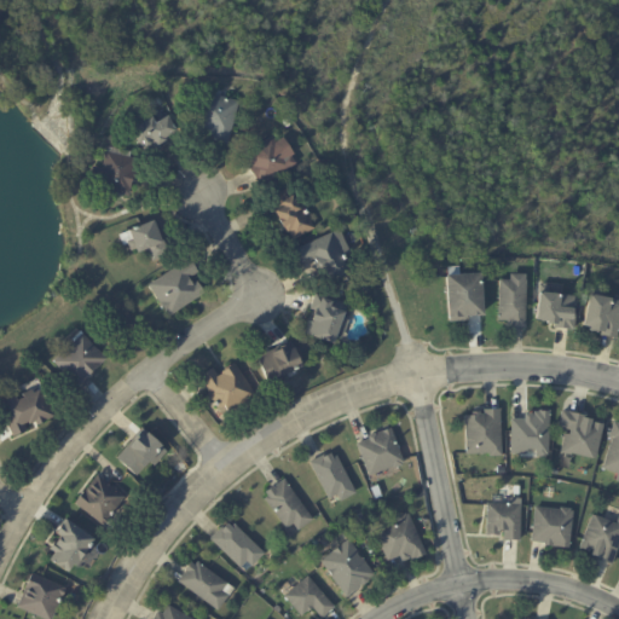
[(217,97),(239,103),(229,144),(213,140),(214,136),(196,131),(207,92),(215,94),(217,97)]
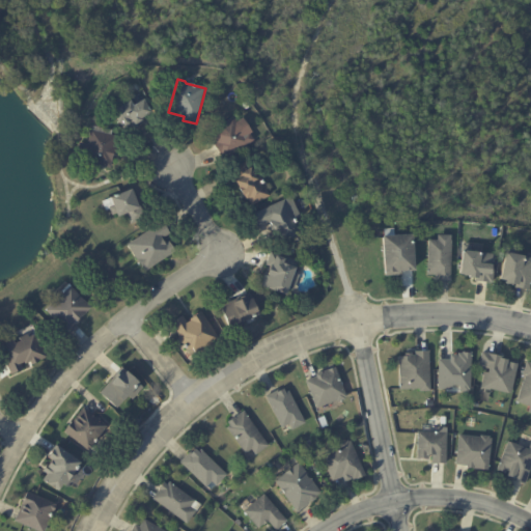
[(152,112),(142,119),(143,120),(136,124),(134,121),(123,128),(111,108),(121,101),(124,106),(132,101),(135,106),(144,100),(152,112)]
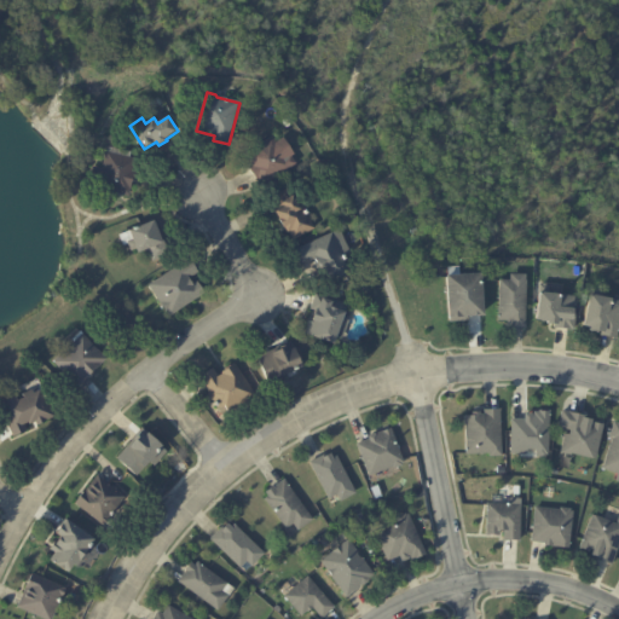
[(296,163),(265,185),(260,177),(258,179),(250,168),(253,167),(244,155),(273,137),(277,143),(284,139),(295,155),(293,157),(296,163)]
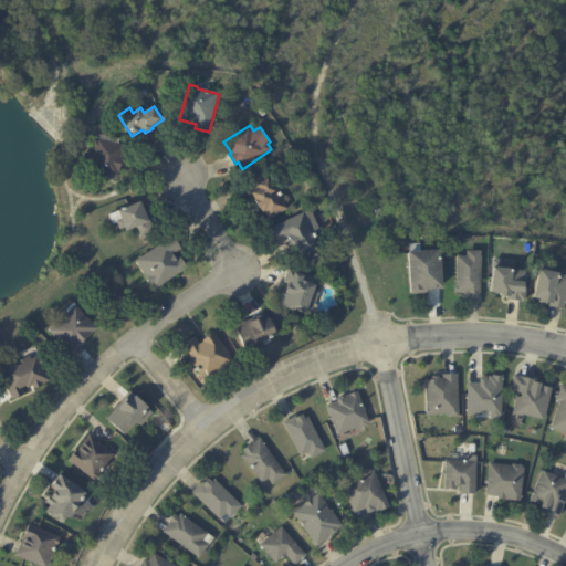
[(126,155),(123,167),(122,167),(118,179),(82,170),(85,154),(94,156),(100,135),(119,139),(118,145),(128,147),(126,155)]
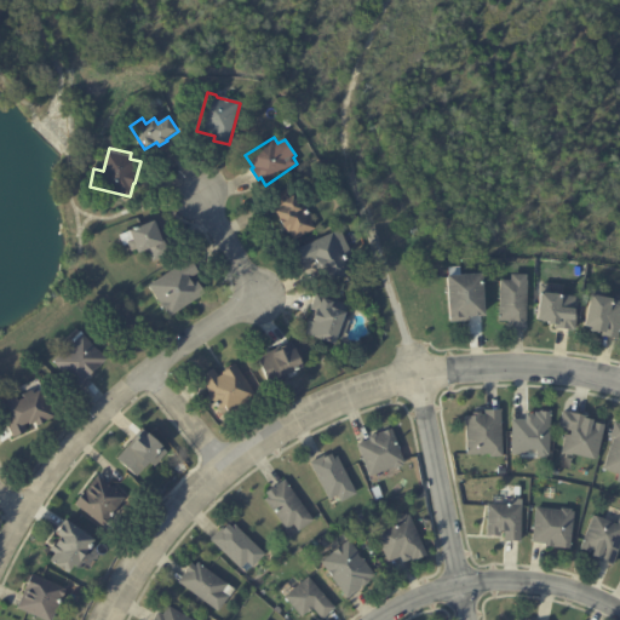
[(315,229),(294,241),(290,233),(287,234),(285,228),(283,229),(280,220),(276,212),(280,210),(273,199),(290,189),(299,205),(300,204),(306,212),(308,211),(309,214),(306,216),(315,229)]
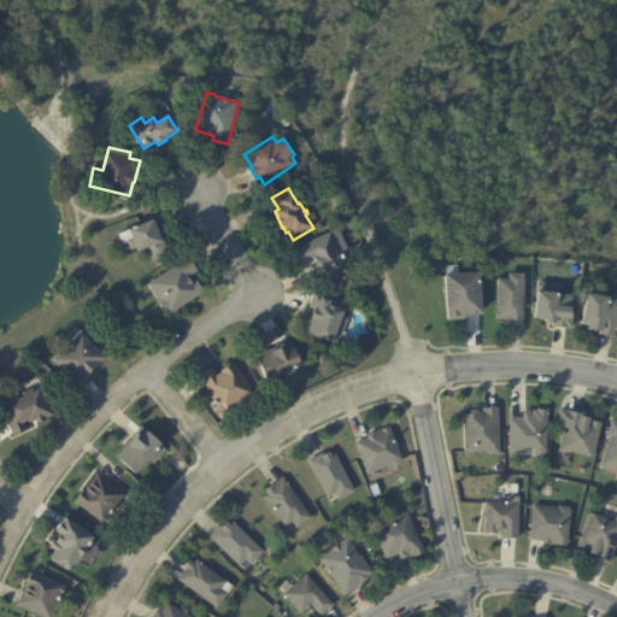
[(158,230),(162,241),(164,240),(170,254),(153,260),(147,248),(139,252),(137,248),(131,251),(128,244),(124,246),(119,235),(153,221),(158,230)]
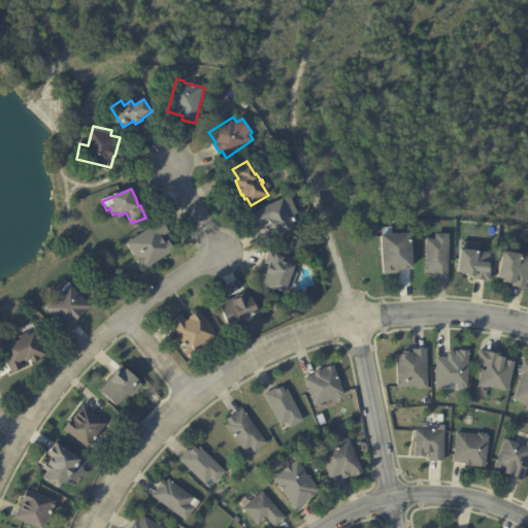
[(283,231),(281,228),(274,231),(270,222),(258,227),(252,215),(291,196),(300,217),(293,220),(299,233),(287,239),(283,231)]
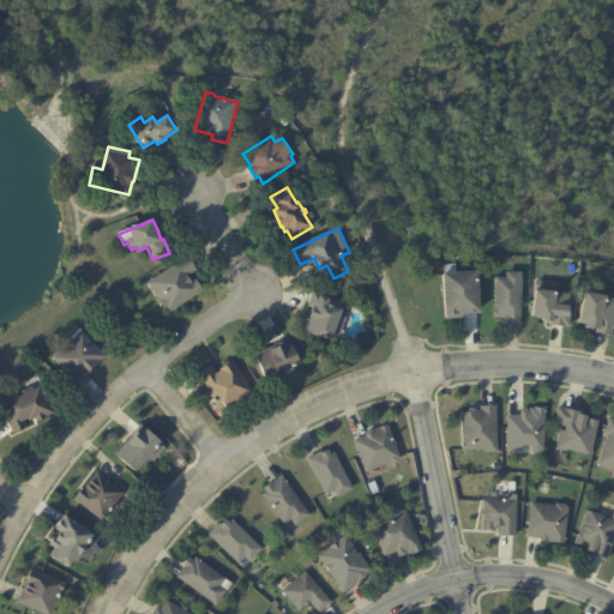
[(188,258),(198,271),(188,277),(192,282),(196,280),(203,292),(169,314),(149,284),(188,258)]
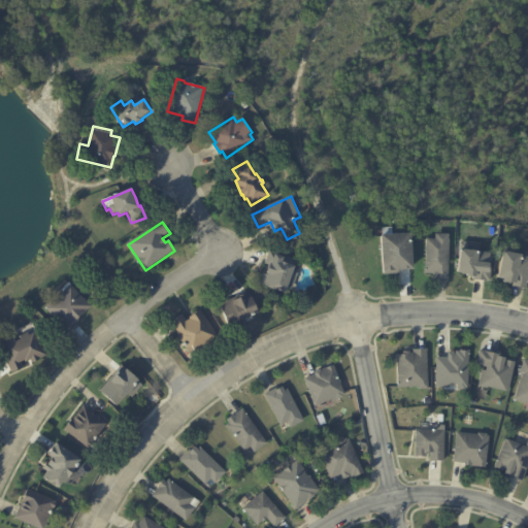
[(410,270),(399,271),(399,274),(384,275),(382,237),(410,235),(413,270),(410,270)]
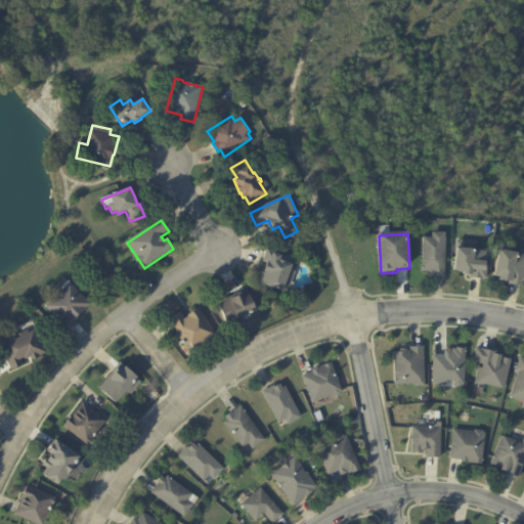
[(443,277),(432,276),(432,272),(423,271),(424,237),(434,238),(434,233),(446,233),(446,238),(447,238),(445,277),(443,277)]
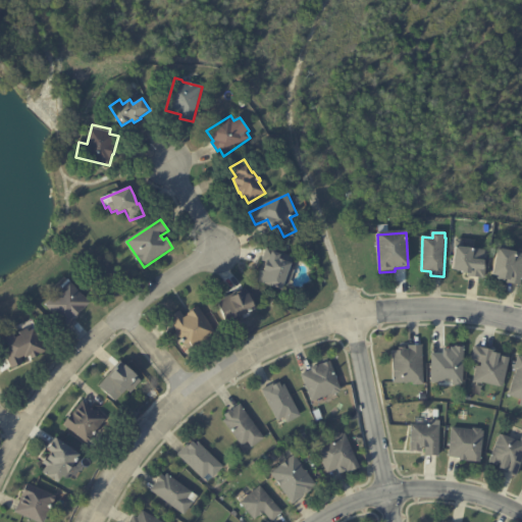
[(479,277),(468,276),(468,273),(463,272),(463,271),(458,270),(458,269),(454,269),(457,241),(472,243),(471,249),(484,250),(484,260),(486,260),(484,277),(481,277),(481,278),(479,277)]
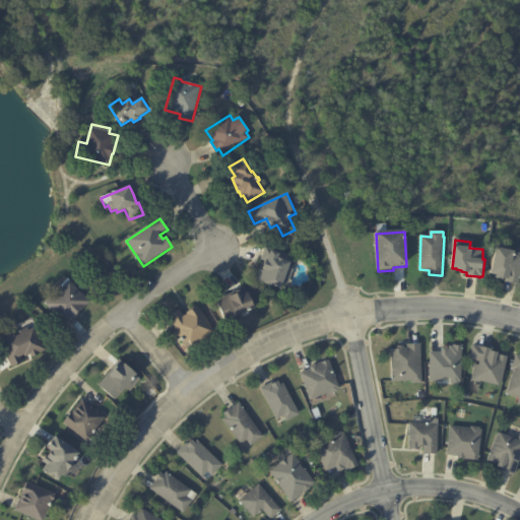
[(519,279),(519,284),(507,282),(507,280),(498,278),(499,275),(493,274),(499,243),(506,244),(504,251),(519,254),(519,279)]
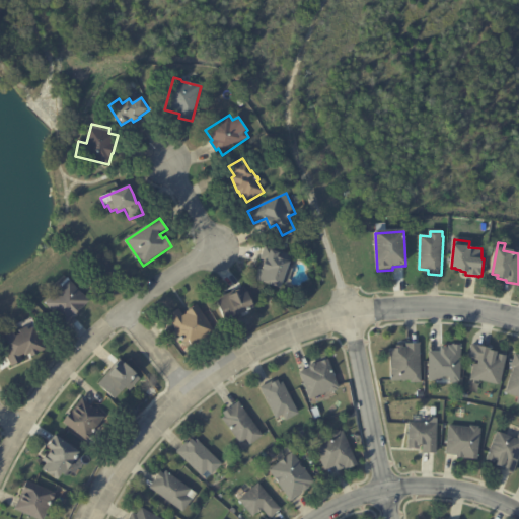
[(281,252),(279,258),(290,263),(289,268),(293,270),(288,286),(283,284),(281,289),(256,281),(258,273),(263,261),(262,260),(266,247),(281,252)]
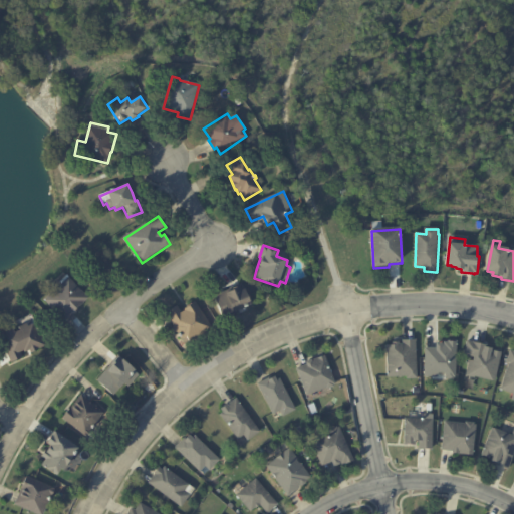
[(88,299),(78,309),(79,310),(73,315),(72,314),(63,322),(44,301),(57,289),(52,284),(64,274),(66,277),(67,276),(88,299)]
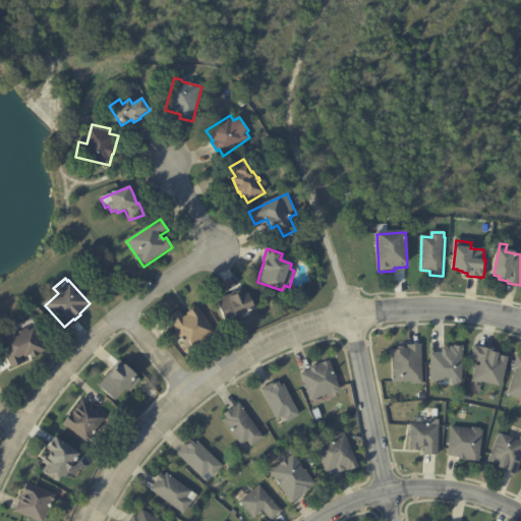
[(253,315),(250,316),(248,312),(238,317),(237,315),(226,321),(217,301),(245,288),(254,308),(252,309),(254,314),(253,315)]
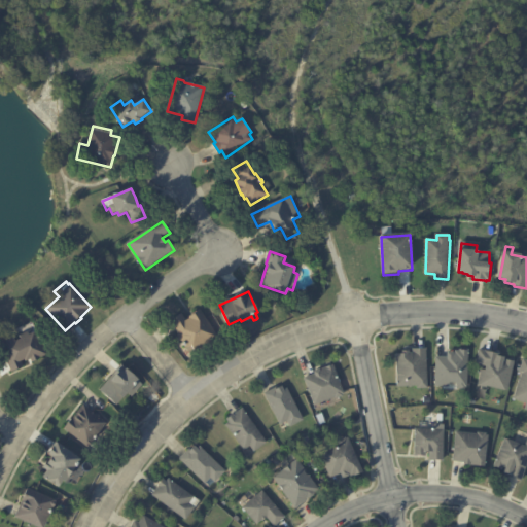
[(196,350),(195,350),(192,346),(187,349),(185,346),(184,347),(182,344),(182,343),(178,336),(179,335),(171,322),(182,315),(186,321),(189,319),(189,318),(198,313),(197,312),(201,310),(217,337),(196,350)]
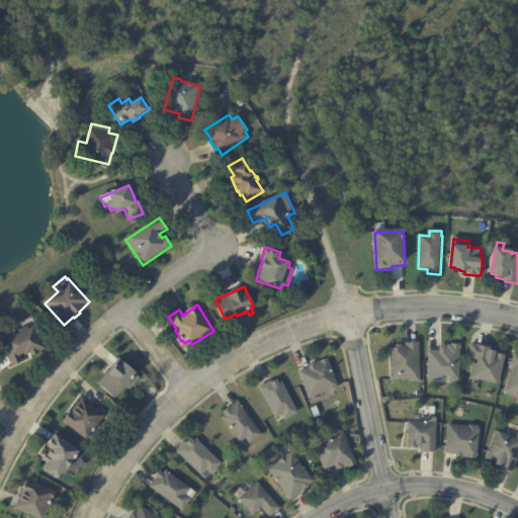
[(29,353),(25,355),(25,354),(20,356),(22,361),(11,366),(0,340),(14,333),(15,336),(21,333),(20,331),(27,328),(28,331),(36,327),(47,349),(38,352),(39,354),(32,357),(30,353),(29,353)]
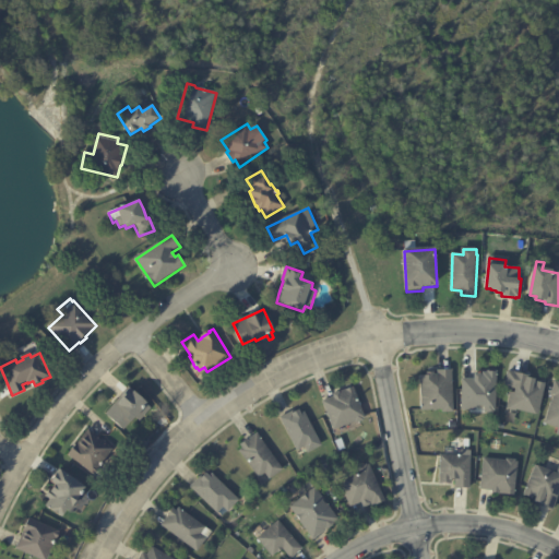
[(429,373),(433,373),(433,376),(438,376),(438,371),(452,371),(453,412),(443,413),(443,409),(421,411),(420,376),(427,376),(427,373),(429,373)]
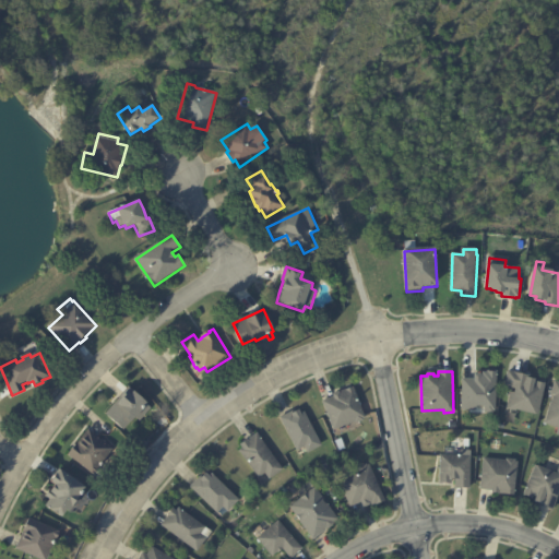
[(486,409),(486,406),(477,406),(477,411),(463,411),(463,380),(476,380),(476,375),(484,376),(485,373),(489,373),(489,371),(497,371),(497,412),(495,412),(495,414),(486,414),(486,409)]
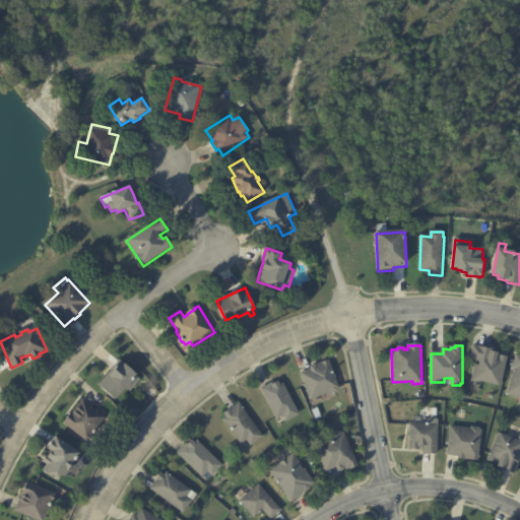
[(491,349),(491,351),(499,353),(499,355),(508,358),(503,386),(481,382),(480,383),(472,381),(475,366),(480,367),(481,362),(471,360),(474,346),(491,349)]
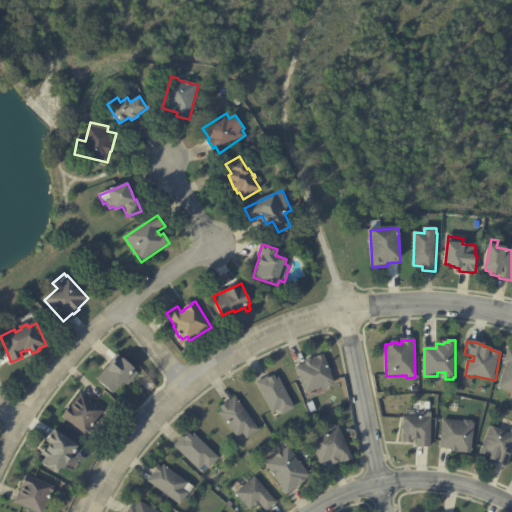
[(511,351),(511,392),(500,388),(508,364),(505,363),(509,350),(511,351)]
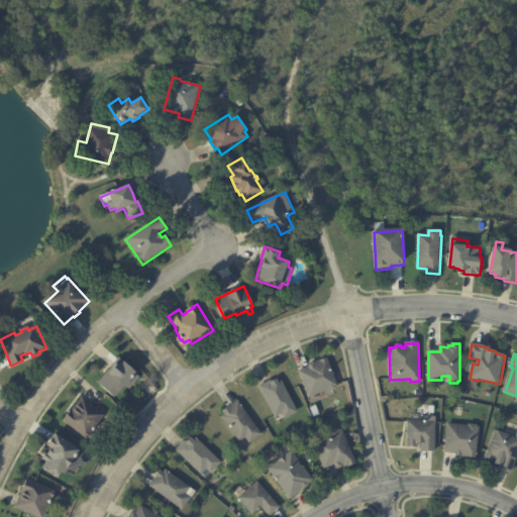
[(333,391),(328,392),(328,391),(308,398),(299,372),(309,368),(308,366),(313,364),(314,364),(327,358),(337,387),(336,388),(336,390),(333,391)]
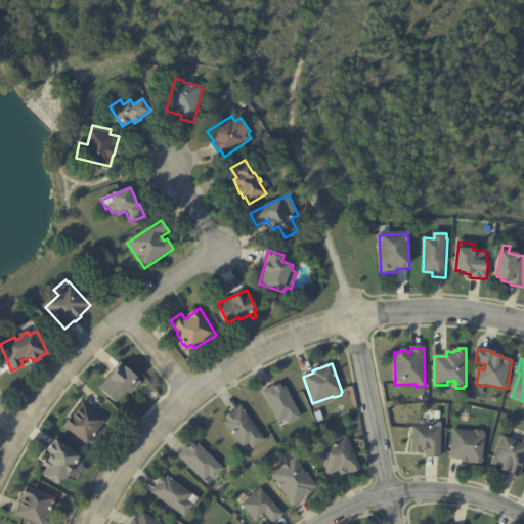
[(125,369),(126,368),(138,379),(138,380),(141,383),(131,395),(127,391),(117,404),(99,389),(119,366),(124,370),(125,369)]
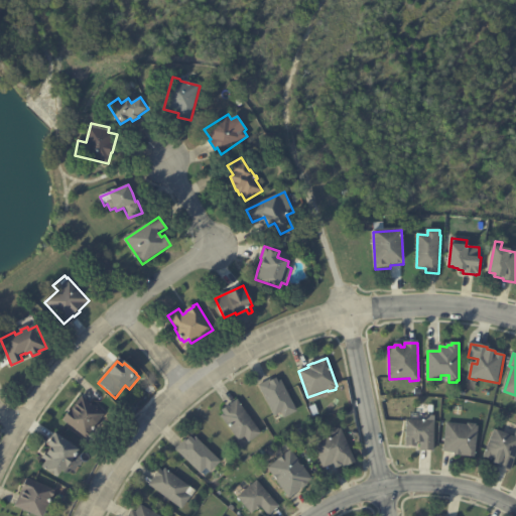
[(284,417),(281,412),(274,416),(259,386),(269,381),(270,383),(276,379),(278,383),(281,382),(296,412),(284,418),(284,417)]
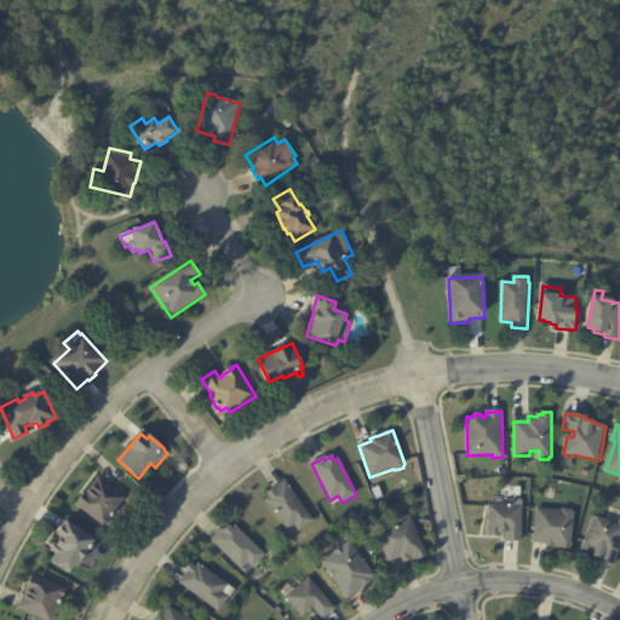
[(98,478),(126,499),(104,527),(76,506),(98,478)]
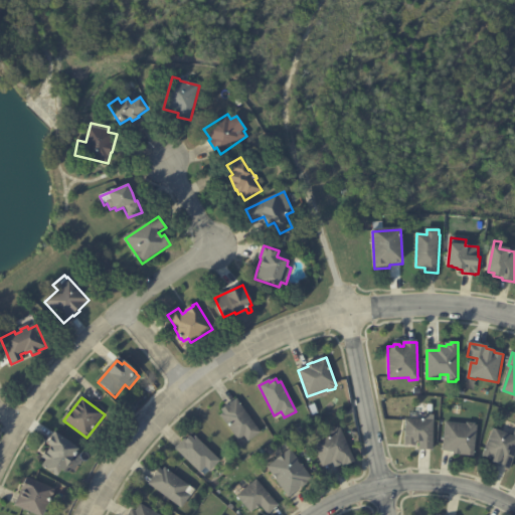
[(248,442),(244,437),(238,441),(221,416),(224,414),(222,410),(237,400),(261,434),(248,442)]
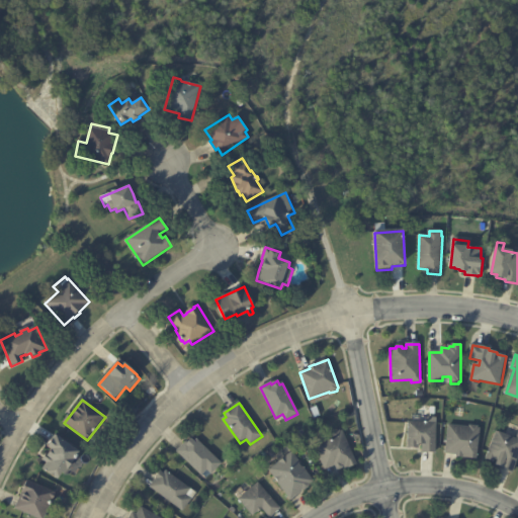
[(134,409),(138,412),(134,417),(130,414),(134,409)]
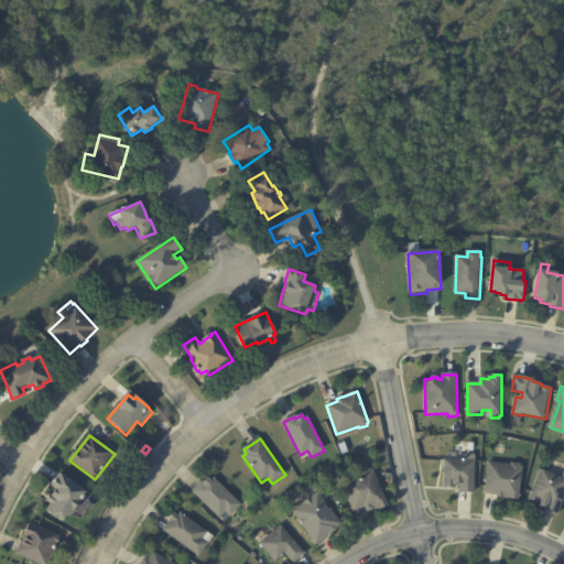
[(465,462),(475,462),(474,495),(461,495),(461,485),(455,485),(455,490),(444,489),(445,461),(465,462)]
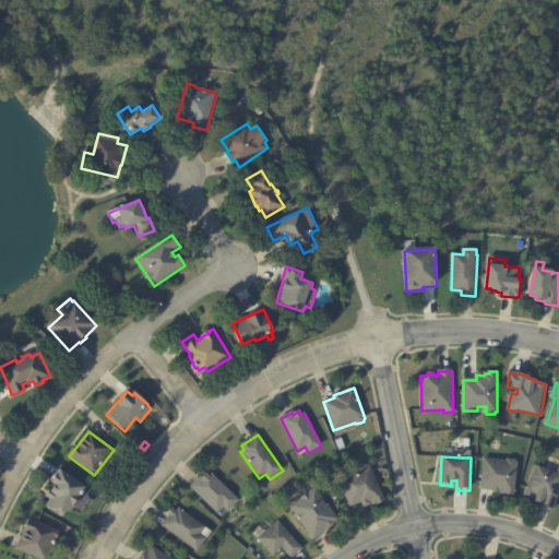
[(494,491),(482,490),(485,460),(508,462),(508,461),(516,461),(516,463),(519,463),(514,497),(494,494),(495,491),(494,491)]
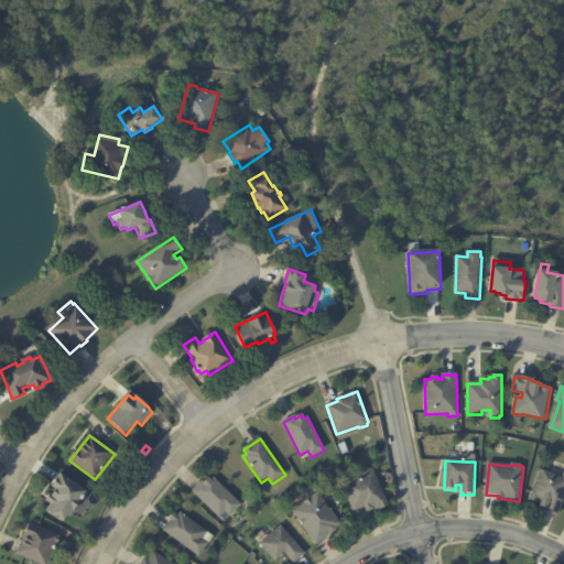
[(329,467),(334,475),(329,477),(325,469),(329,467)]
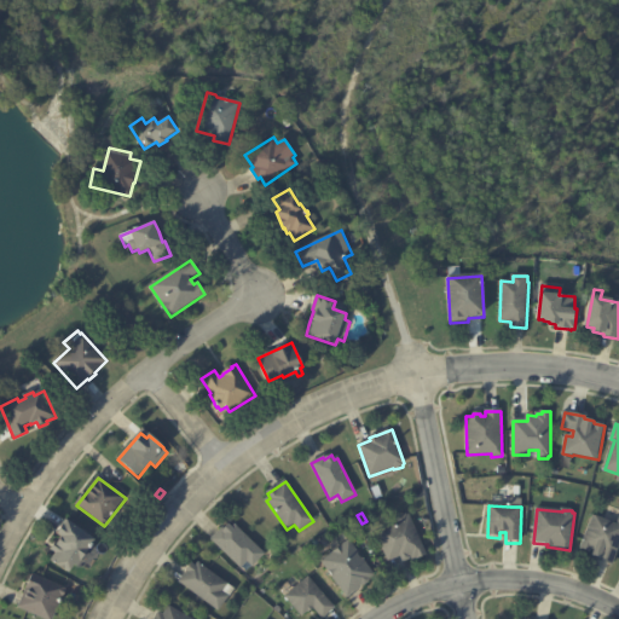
[(405,562),(404,562),(401,557),(389,562),(376,531),(389,525),(392,530),(401,526),(398,519),(406,515),(408,518),(410,515),(427,555),(414,561),(411,556),(409,557),(410,560),(405,562)]
